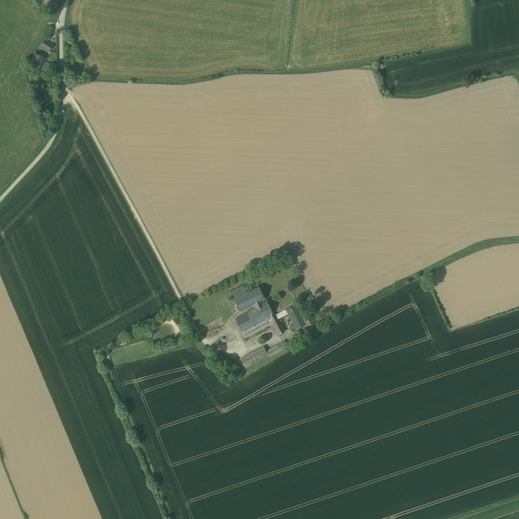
[(53,46),(45,40),(41,46),(50,51),(53,46)]
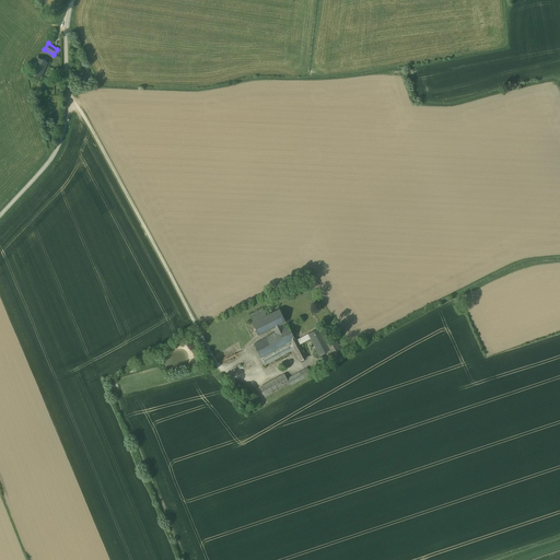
[(41,79),(47,62),(37,58),(33,69),(35,71),(34,76),(41,79)]
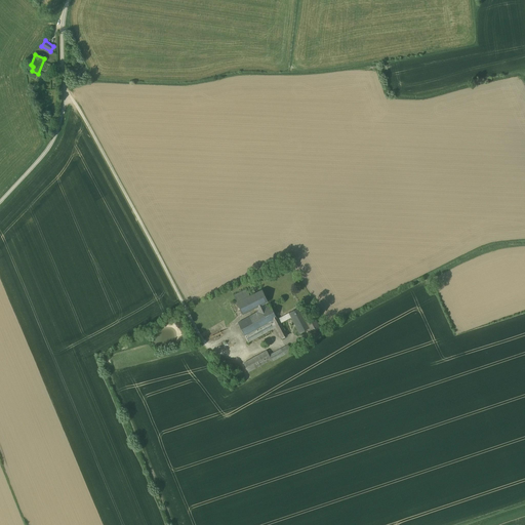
[(247,289),(234,295),(237,301),(250,295),(247,289)]
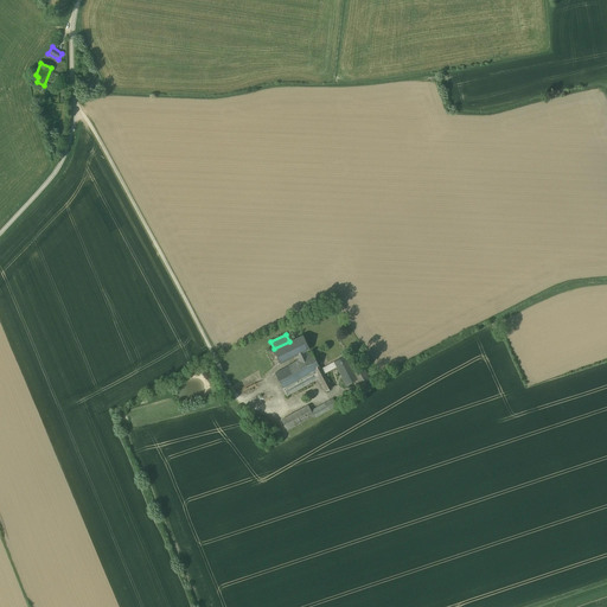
[(274,349),(274,350),(281,364),(296,356),(305,351),(310,349),(302,334),(289,342),(274,349)]
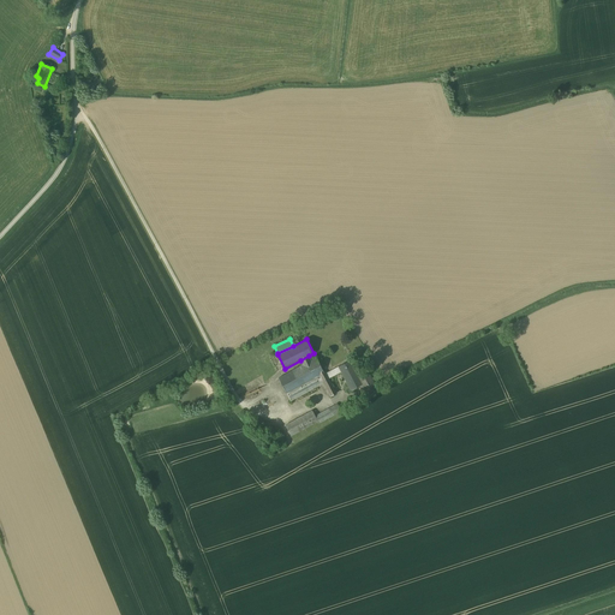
[(303,364),(279,377),(291,400),(323,383),(330,396),(336,393),(329,378),(327,374),(326,371),(324,372),(317,357),(311,360),(309,356),(300,360),(303,364)]
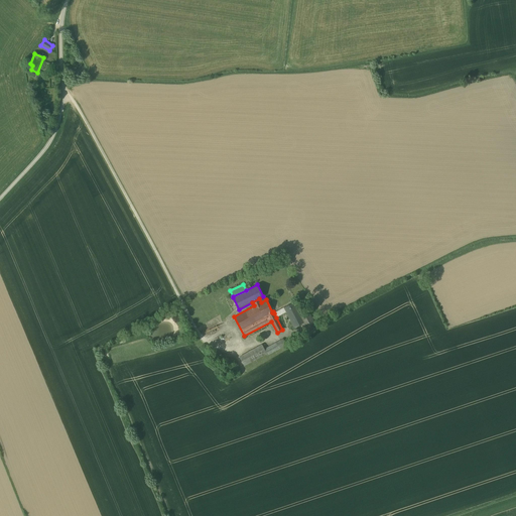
[(294,301),(283,307),(274,313),(276,317),(287,311),(291,320),(291,321),(293,326),(298,323),(299,325),(304,323),(308,332),(309,334),(315,331),(313,327),(315,326),(308,312),(301,316),(296,306),(297,306),(294,301)]
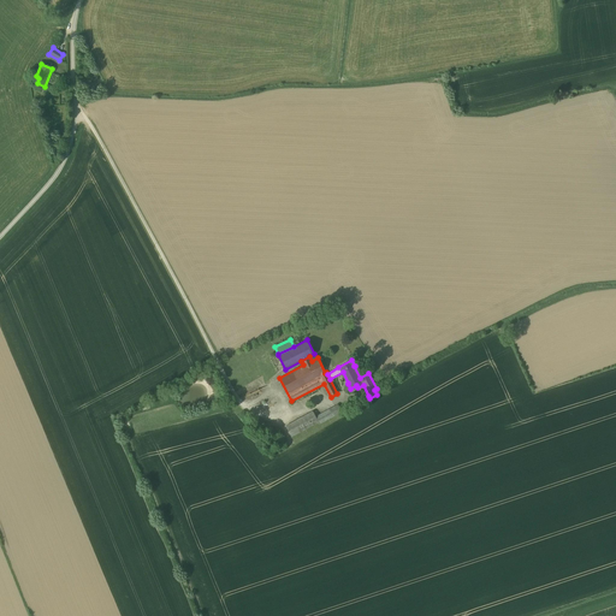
[(315,416),(318,421),(319,424),(342,412),(337,404),(315,416)]
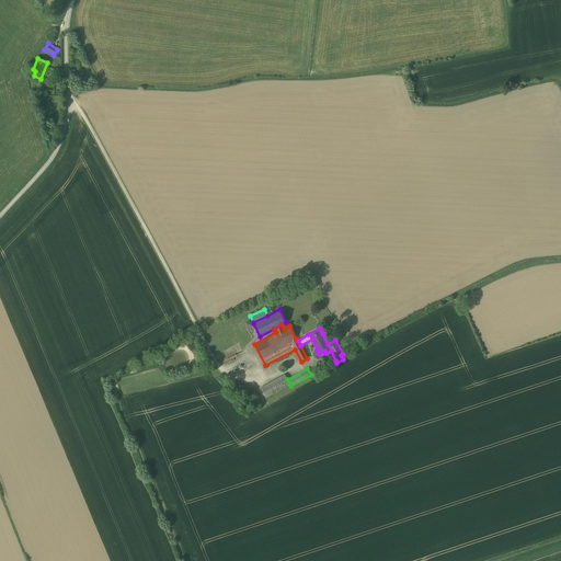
[(285,375),(260,388),(265,398),(289,384),(287,379),(285,375)]
